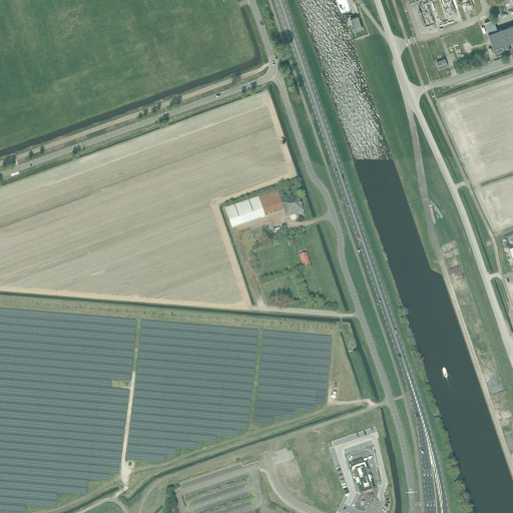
[(358,31),(367,29),(365,17),(356,18),(358,31)]
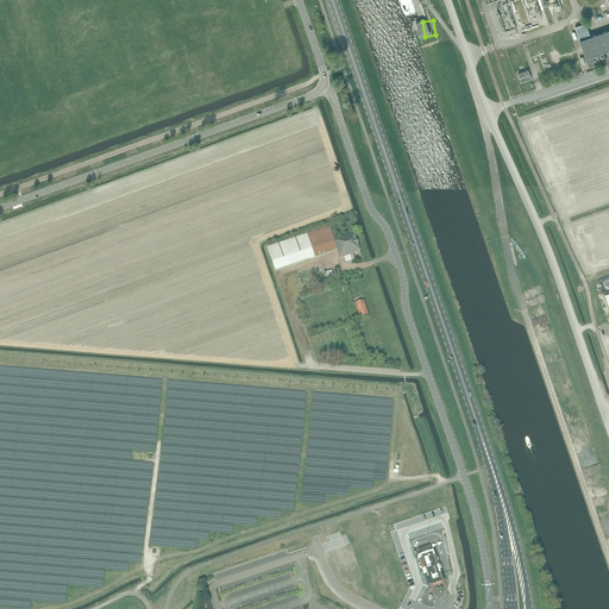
[(607,51),(608,49),(608,30),(579,41),(589,67),(607,61),(603,52),(607,51)]
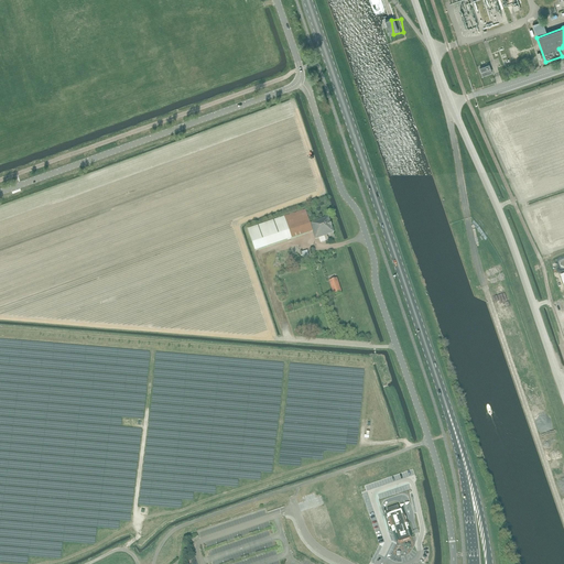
[(479,68),(483,76),(492,73),(489,65),(479,68)]
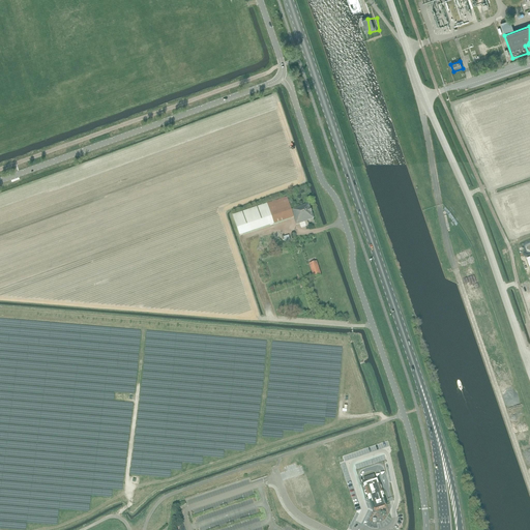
[(287,197),(233,215),(239,236),(294,217),(287,197)]
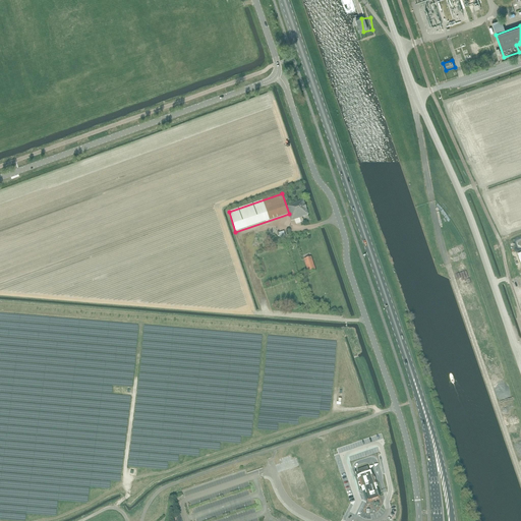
[(289,214),(291,221),(295,220),(296,224),(303,222),(302,218),(308,216),(303,200),(286,207),(289,214)]
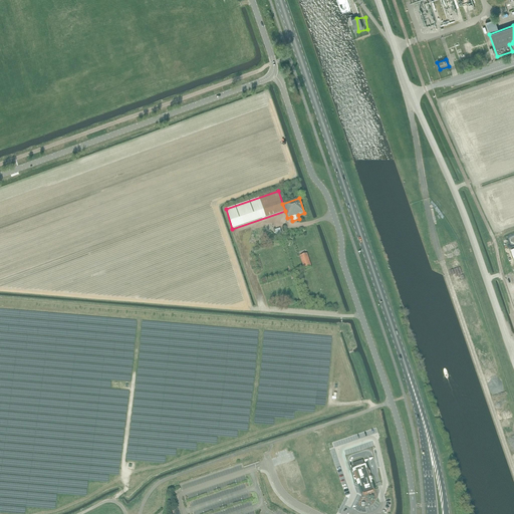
[(304,270),(311,267),(307,254),(300,256),(304,270)]
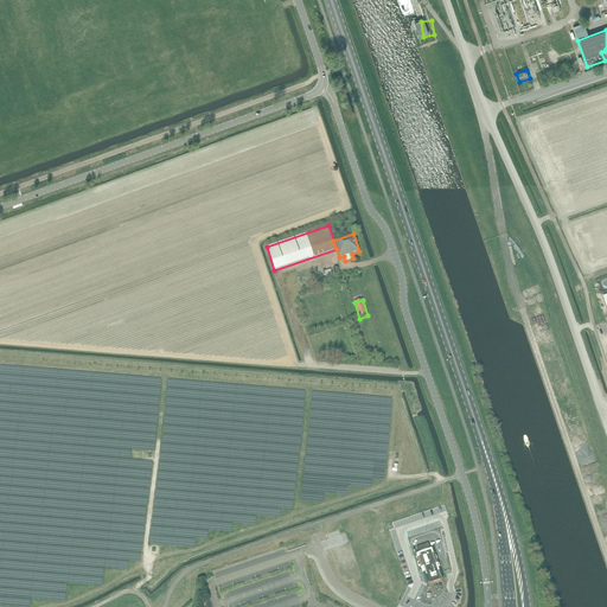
[(428,544),(416,548),(416,549),(417,549),(417,551),(417,553),(419,553),(420,554),(419,554),(419,555),(419,557),(420,557),(423,568),(422,568),(425,576),(427,581),(428,580),(428,582),(428,583),(429,585),(430,583),(440,580),(442,580),(441,579),(436,563),(430,548),(430,547),(429,548),(428,544)]
